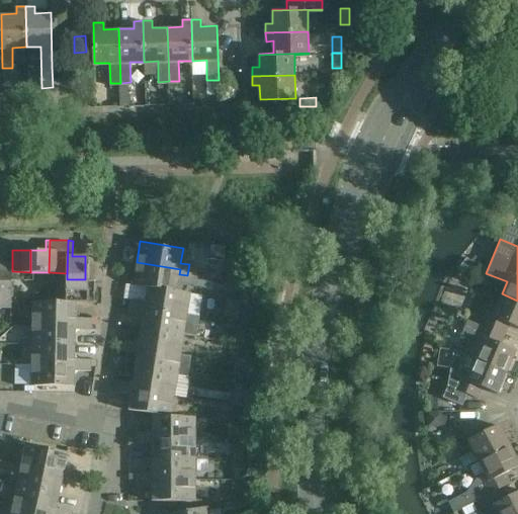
[(478,263),(466,255),(457,266),(468,274),(478,263)]
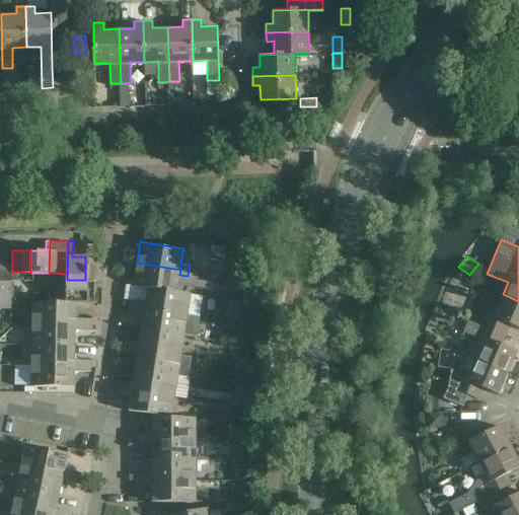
[(85,280),(88,280),(102,280),(102,256),(85,256),(85,280)]
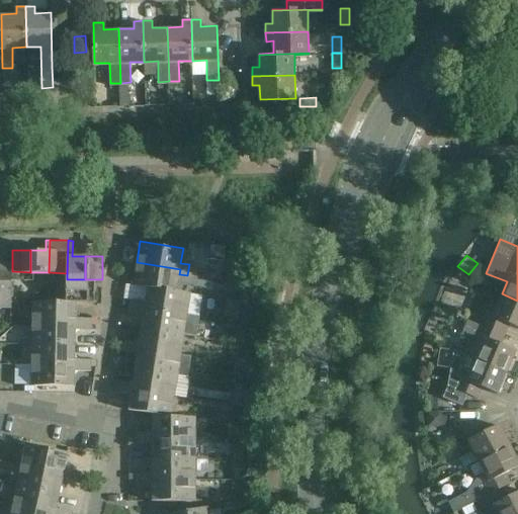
[(12,271),(12,262),(0,261),(0,305),(11,306),(12,271)]
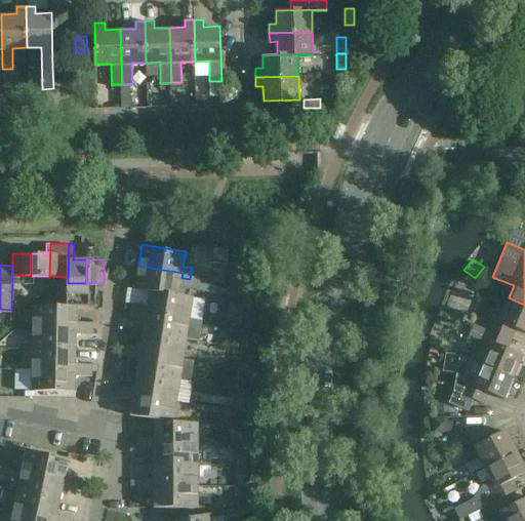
[(179,292),(182,278),(183,273),(138,266),(135,287),(149,290),(149,289),(178,293),(179,292)]
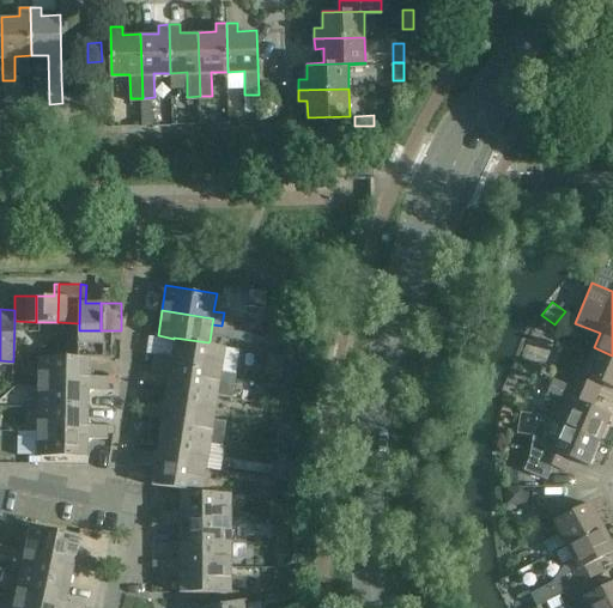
[(235,315),(224,312),(222,326),(232,328),(235,315)]
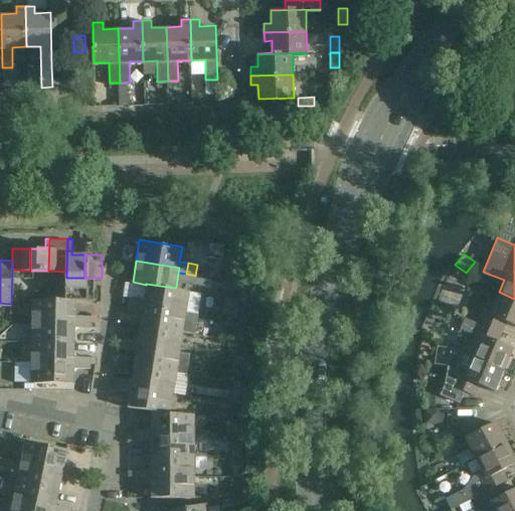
[(65,299),(75,299),(88,299),(88,278),(84,278),(66,278),(65,299)]
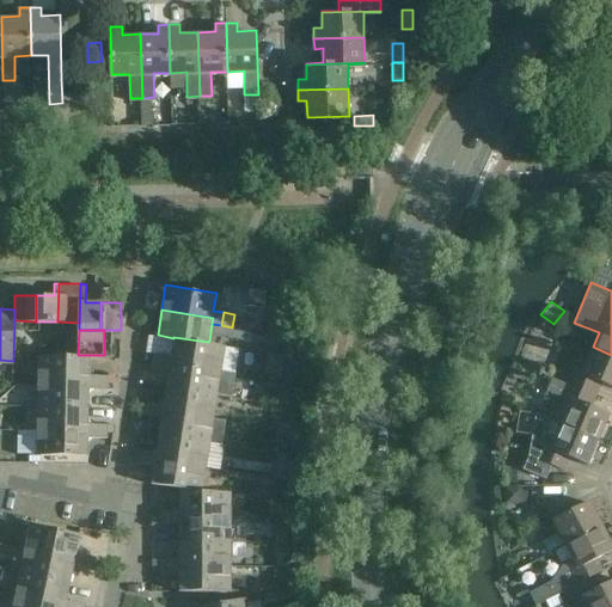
[(171,354),(163,353),(160,366),(170,367),(170,360),(221,368),(226,343),(209,341),(208,342),(173,337),(173,338),(171,354)]
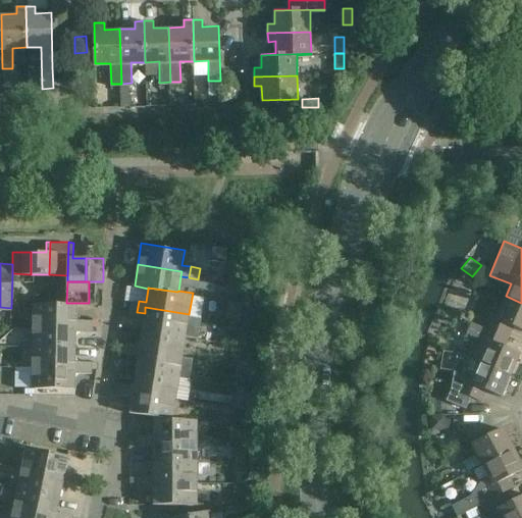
[(521,303),(506,296),(501,308),(493,305),(484,325),(509,335),(513,324),(521,327),(521,303)]
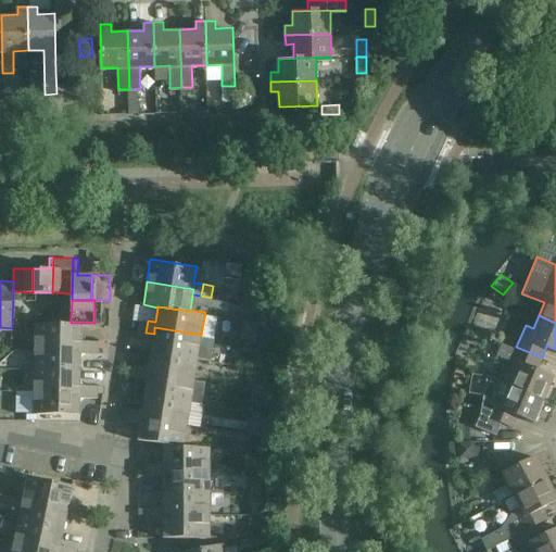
[(146,333),(148,321),(139,318),(137,330),(146,333)]
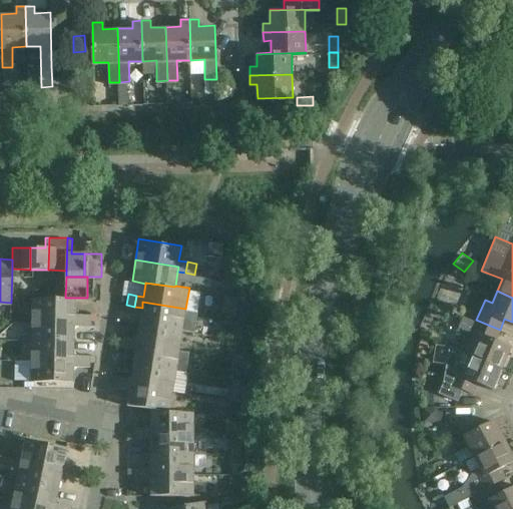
[(75,298),(65,298),(32,297),(32,318),(74,319),(75,313),(75,298)]
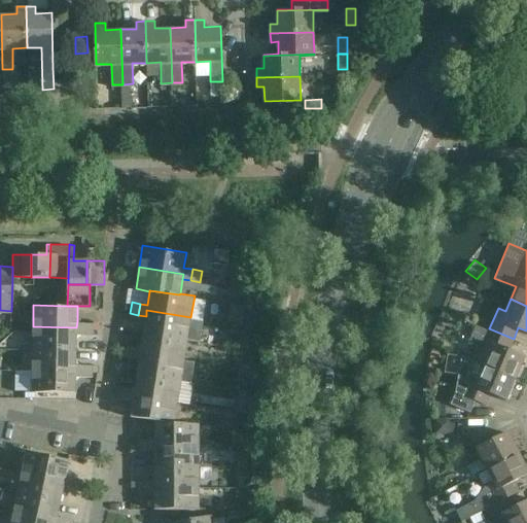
[(146,316),(143,332),(187,338),(190,317),(146,310),(146,316)]
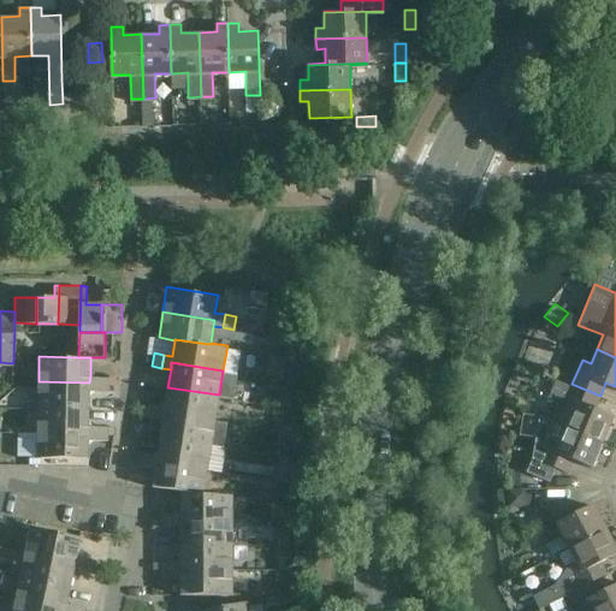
[(89,389),(99,390),(99,375),(90,375),(89,383),(39,381),(37,405),(89,407),(89,389)]
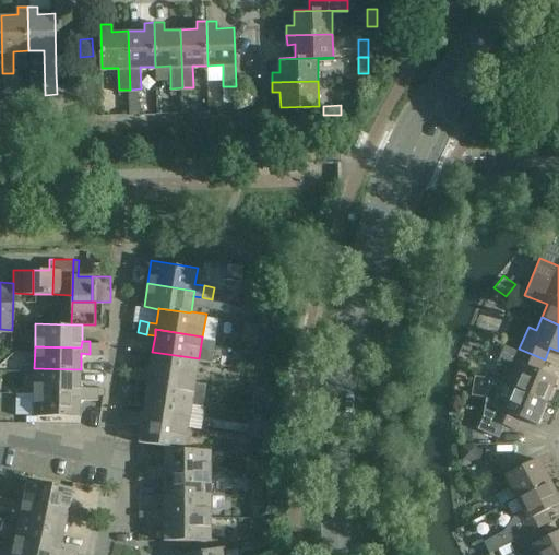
[(90,341),(90,354),(98,354),(98,341),(90,341)]
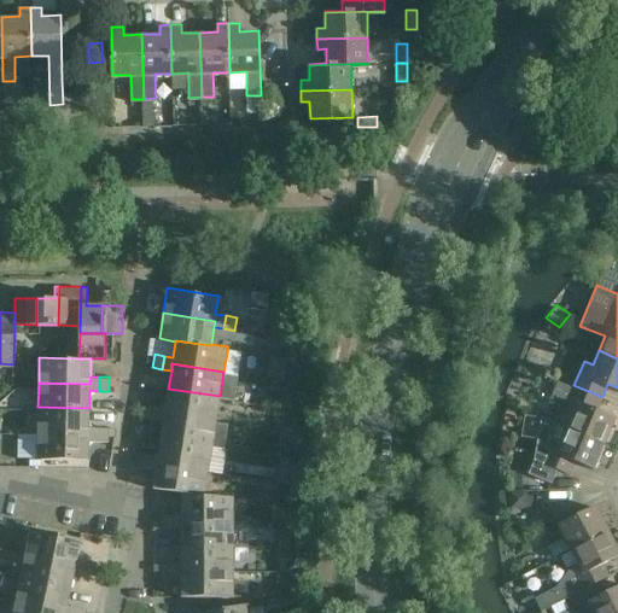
[(566,426),(605,443),(616,418),(596,409),(602,397),(573,385),(558,378),(549,398),(565,408),(572,412),(566,426)]
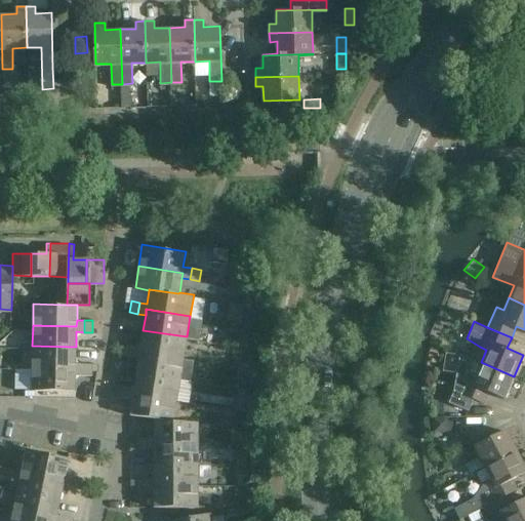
[(140,345),(133,344),(131,355),(138,356),(139,351),(184,357),(187,336),(143,330),(140,345)]
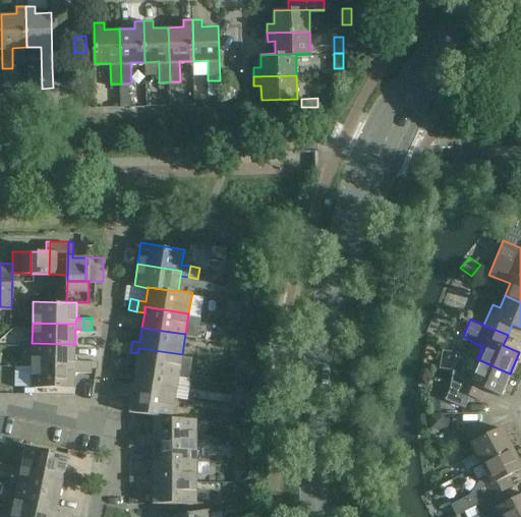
[(130,352),(132,341),(124,340),(122,351),(130,352)]
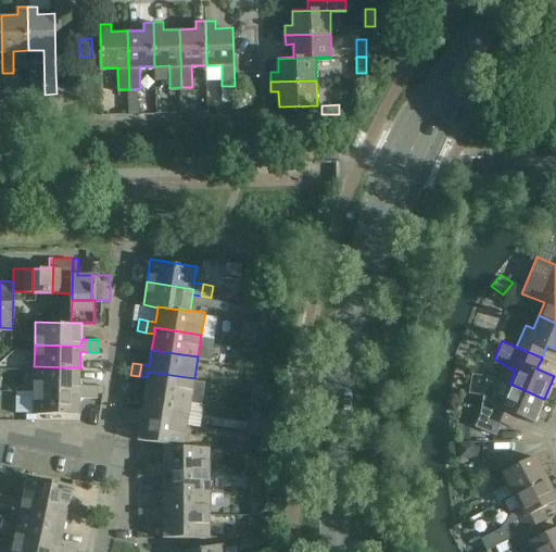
[(80,384),(80,367),(34,366),(33,388),(79,389),(80,384)]
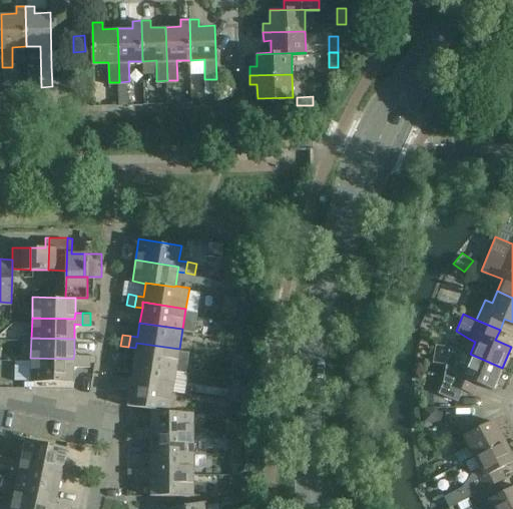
[(179,349),(136,343),(135,348),(133,363),(176,369),(176,370),(185,371),(188,351),(179,349)]
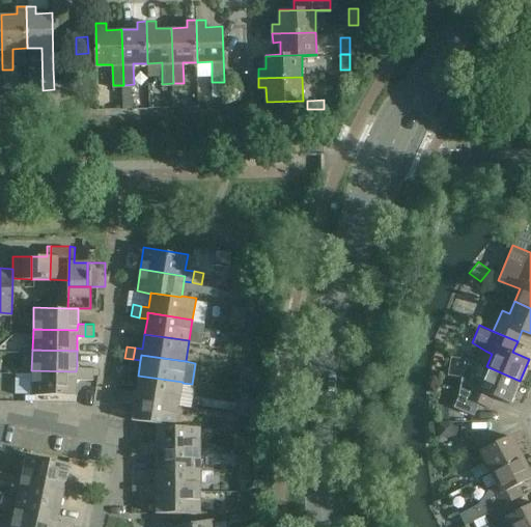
[(84,378),(84,366),(77,366),(76,371),(31,370),(31,393),(76,394),(76,378),(84,378)]
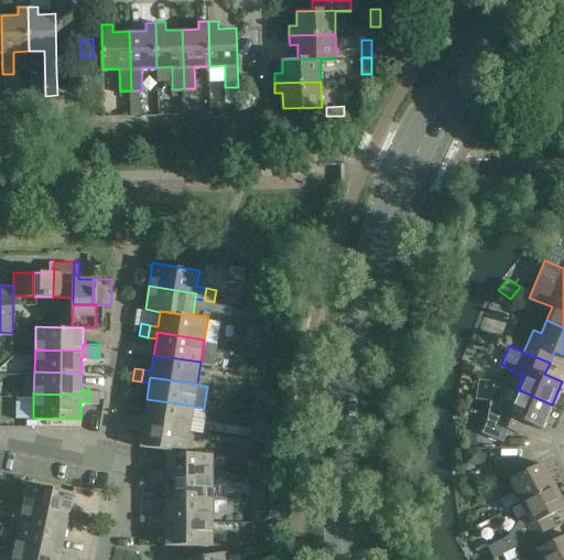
[(89,389),(89,401),(98,402),(99,389),(89,389)]
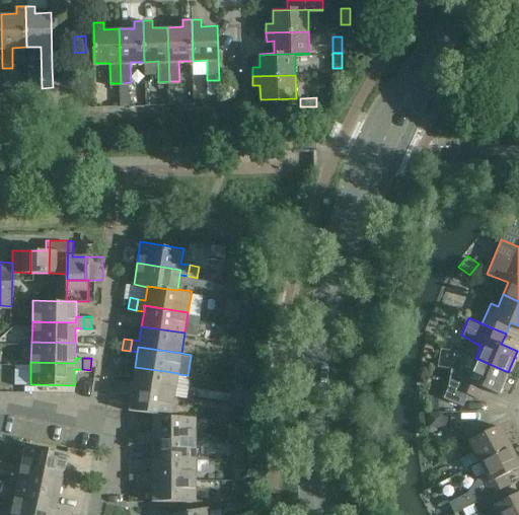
[(499,392),(508,372),(475,358),(470,369),(463,366),(455,386),(478,396),(484,385),(499,392)]
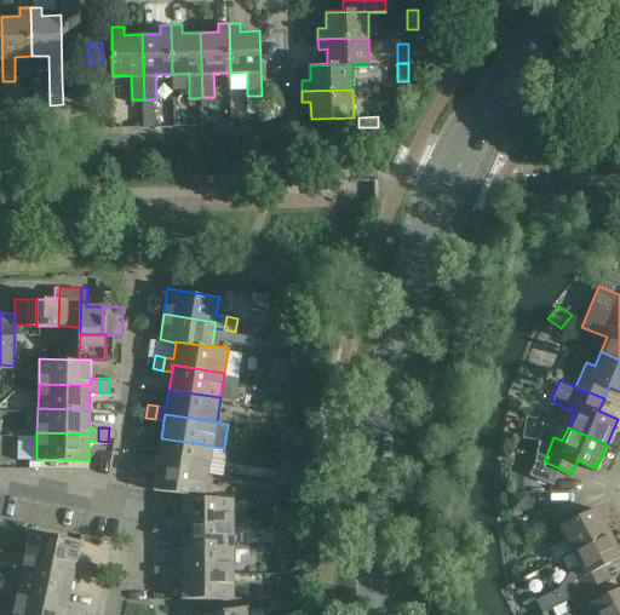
[(159,457),(150,454),(148,469),(156,470),(158,463),(210,471),(213,447),(213,446),(161,438),(159,457)]
